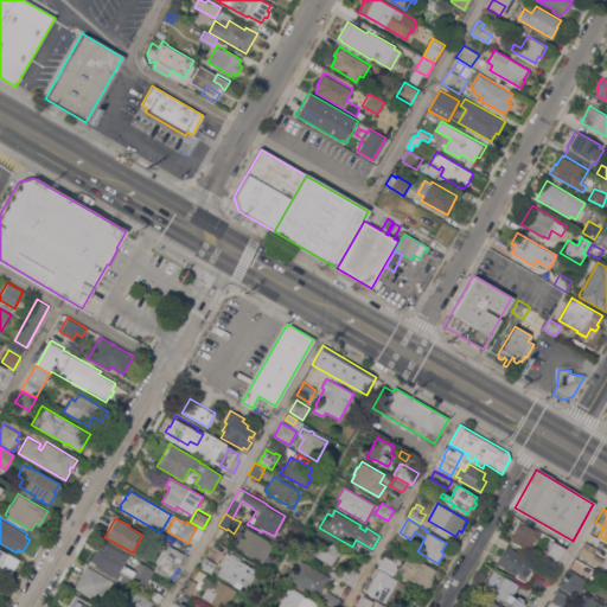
[(515,532),(512,531),(518,521),(540,532),(535,541),(534,540),(528,550),(510,541),(515,532)]
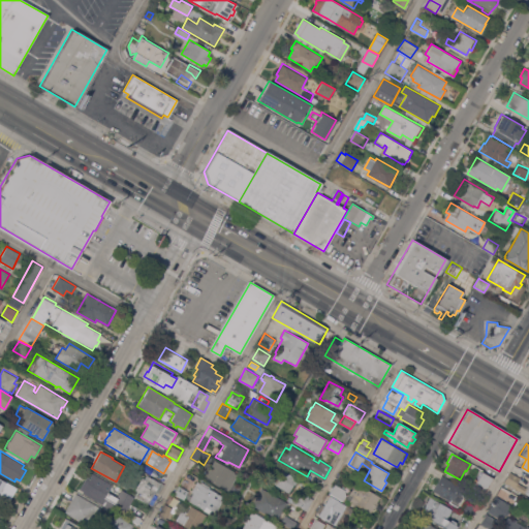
[(236,475),(232,481),(230,480),(226,490),(205,477),(213,462),(236,475)]
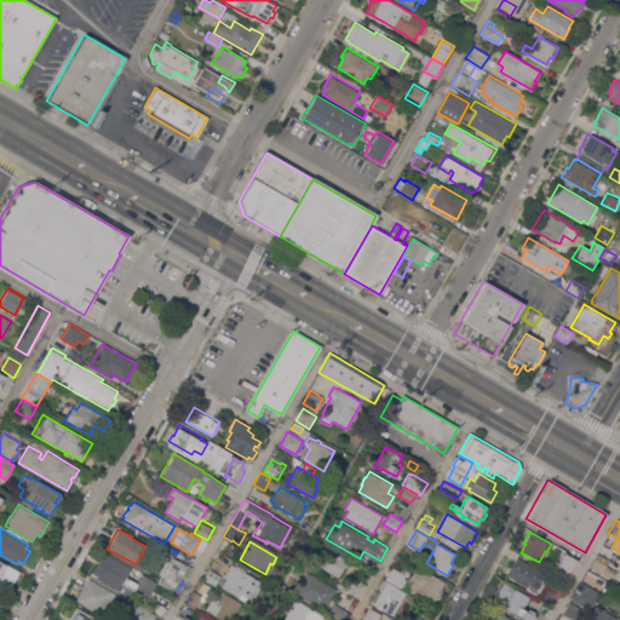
[(314,563),(325,545),(349,560),(348,562),(349,563),(346,568),(345,567),(339,578),(314,563)]
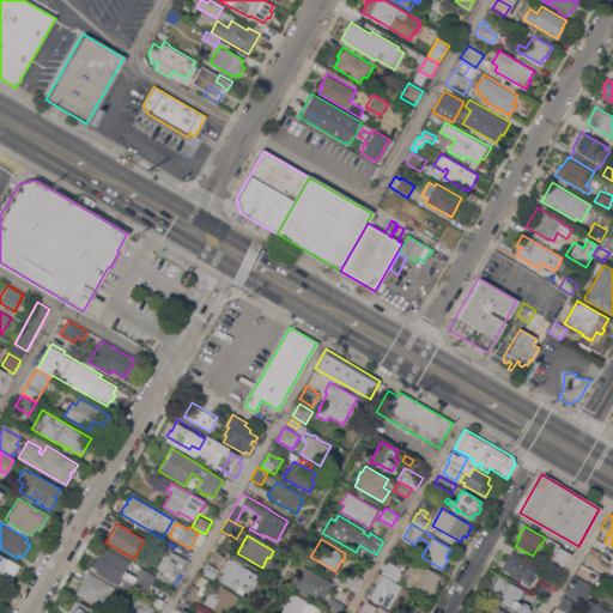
[(570,553),(560,570),(547,563),(557,546),(570,553)]
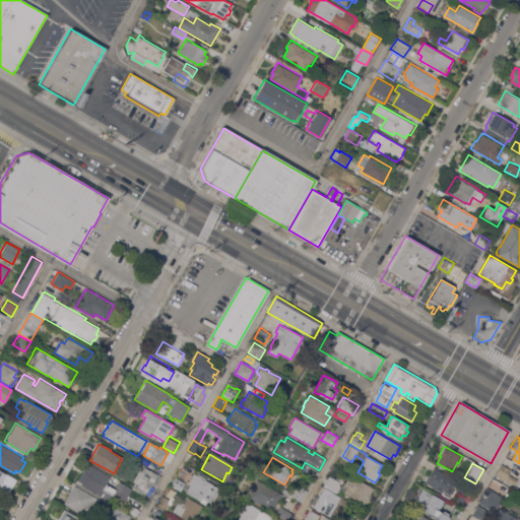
[(511,469),(508,473),(517,479),(514,484),(495,473),(501,463),(502,464),(511,469)]
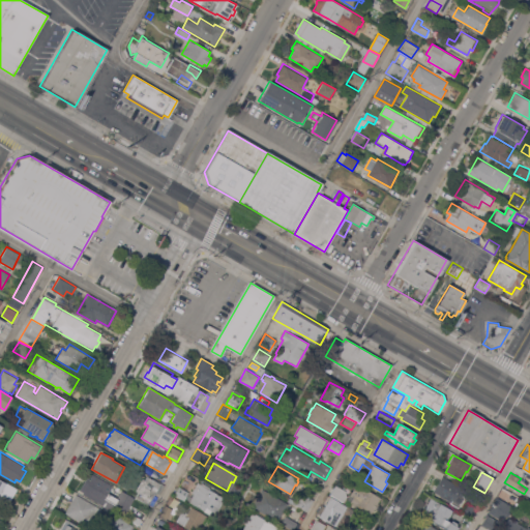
[(127,489),(118,483),(123,475),(131,480),(127,489)]
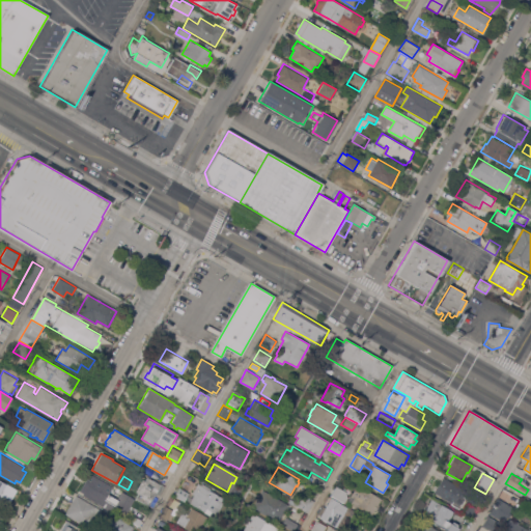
[(161,484),(161,483),(165,486),(160,495),(157,493),(149,505),(136,498),(139,493),(136,492),(143,479),(145,480),(147,476),(161,484)]
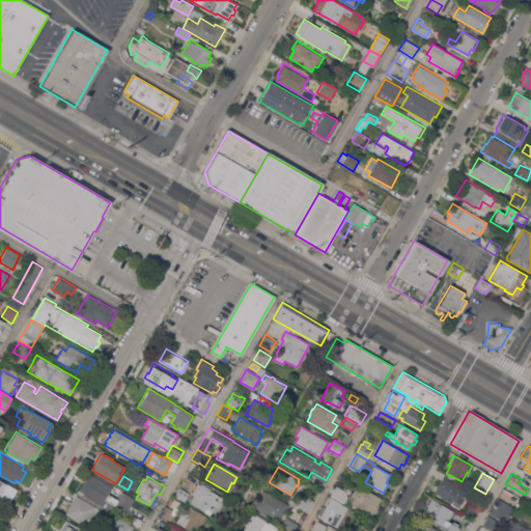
[(466,490),(463,496),(465,498),(458,508),(451,504),(452,503),(434,492),(443,477),(466,490)]
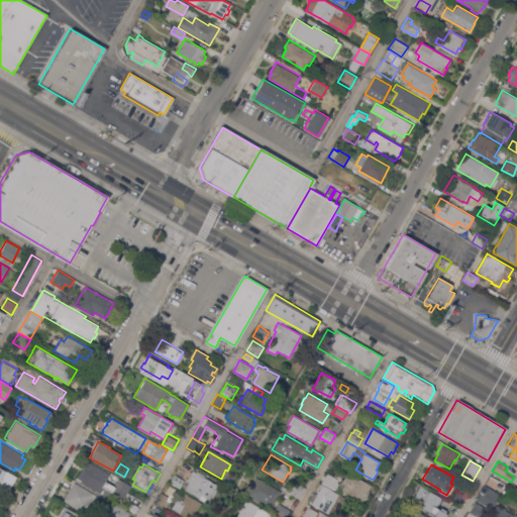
[(0,468),(13,476),(11,478),(13,479),(5,494),(0,491),(0,468)]
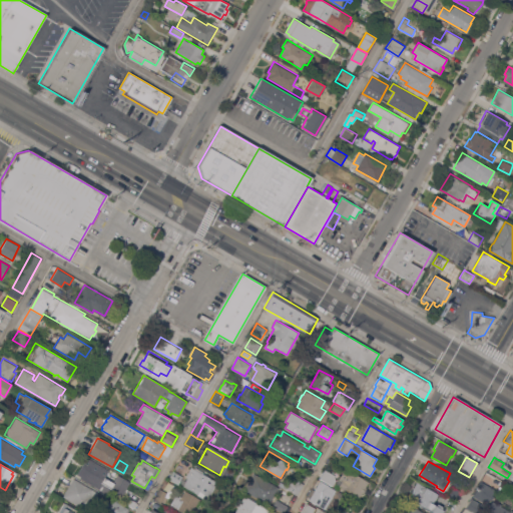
[(218,482),(209,497),(204,494),(202,498),(196,495),(197,494),(183,485),(188,477),(186,476),(191,466),(192,467),(193,465),(202,470),(201,472),(218,482)]
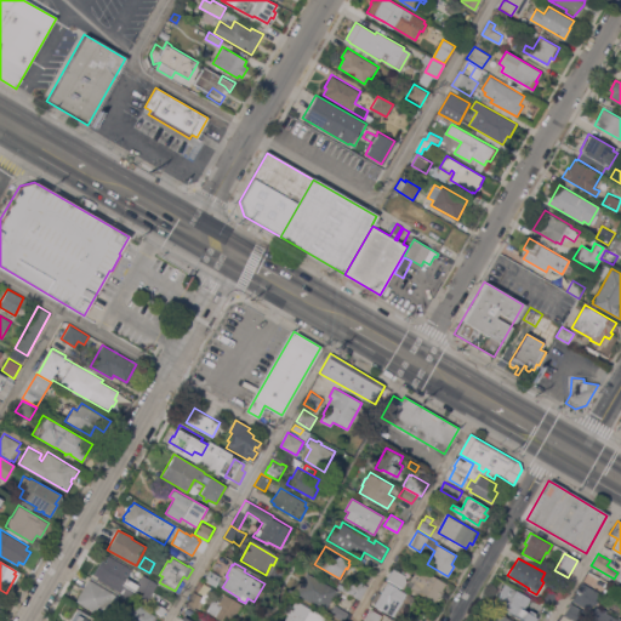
[(443,590),(444,590),(443,592),(449,594),(446,599),(440,596),(440,597),(438,596),(436,602),(416,591),(416,593),(411,591),(411,590),(411,588),(411,587),(408,586),(411,580),(410,580),(417,568),(446,582),(443,590)]
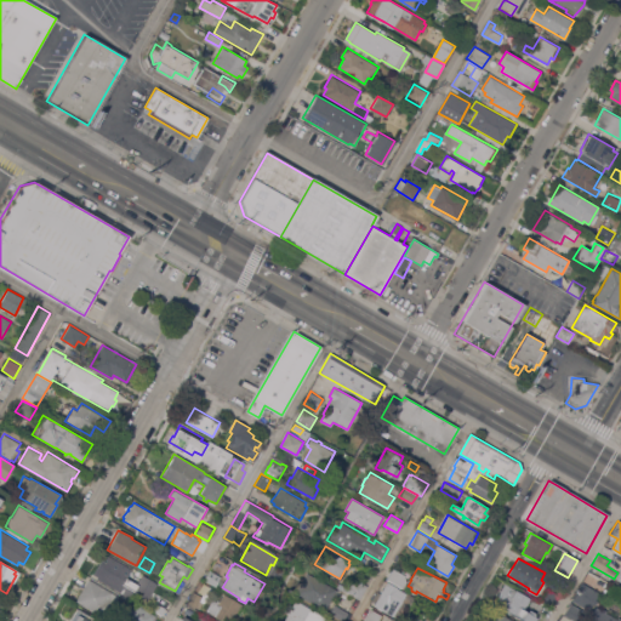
[(402,590),(406,593),(394,616),(375,605),(376,603),(375,602),(380,592),(381,593),(387,582),(387,581),(385,580),(391,569),(396,571),(394,574),(406,580),(402,590)]
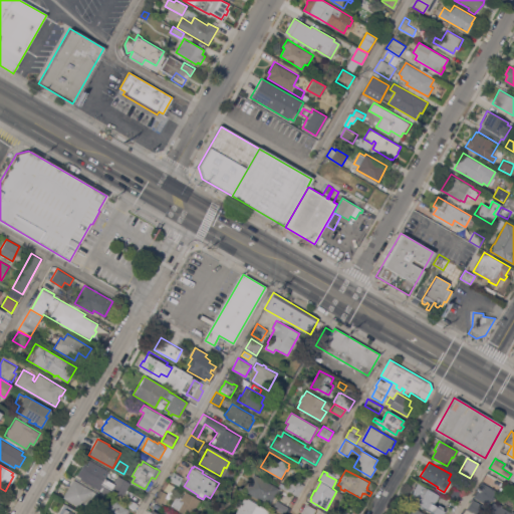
[(184,477),(179,485),(169,480),(174,472),(184,477)]
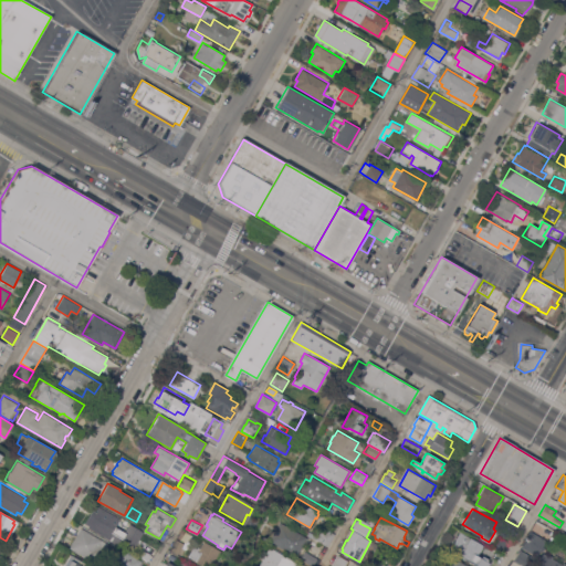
[(308,537),(296,557),(269,542),(281,522),(308,537)]
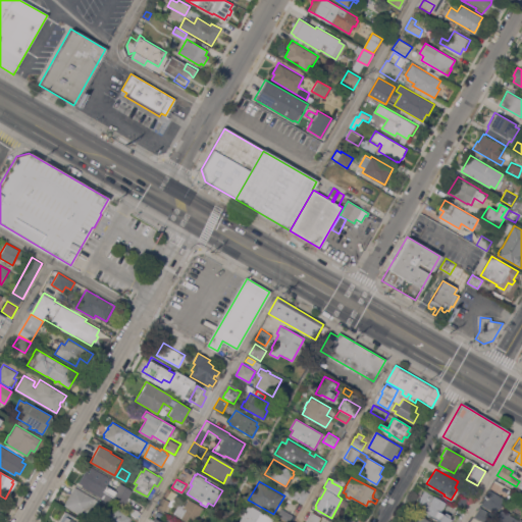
[(133,490),(126,501),(128,502),(126,507),(120,503),(120,505),(112,500),(115,494),(112,492),(115,487),(116,487),(119,482),(133,490)]
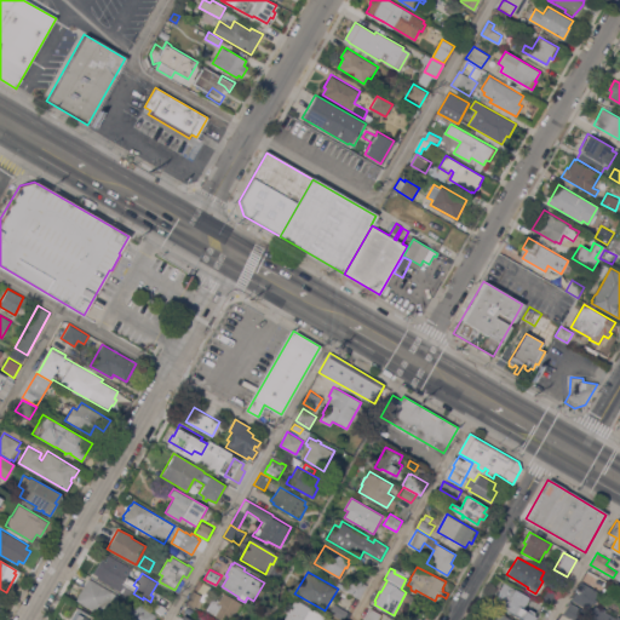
[(360,598),(345,590),(352,577),(367,585),(360,598)]
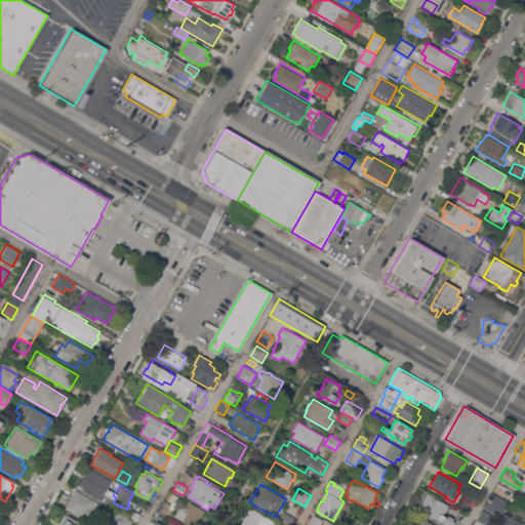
[(99,503),(97,507),(101,509),(98,512),(96,511),(92,519),(88,517),(86,521),(64,508),(75,489),(99,503)]
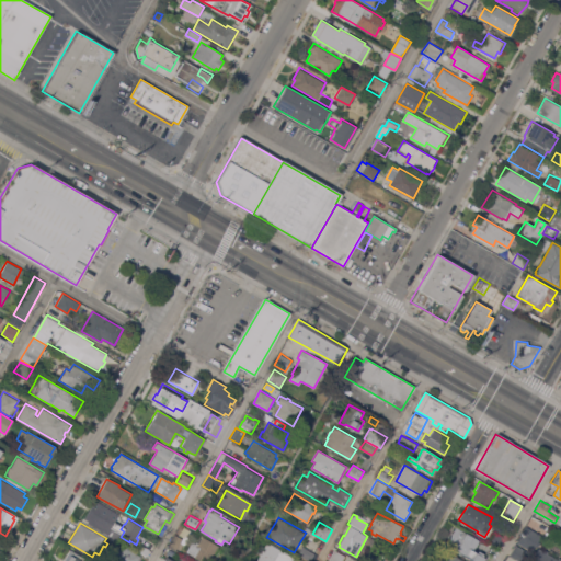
[(478,539),(477,540),(479,542),(476,548),(474,547),(472,551),(477,553),(478,550),(484,554),(483,557),(484,558),(482,560),(472,560),(456,550),(455,549),(455,548),(446,544),(456,527),(478,539)]
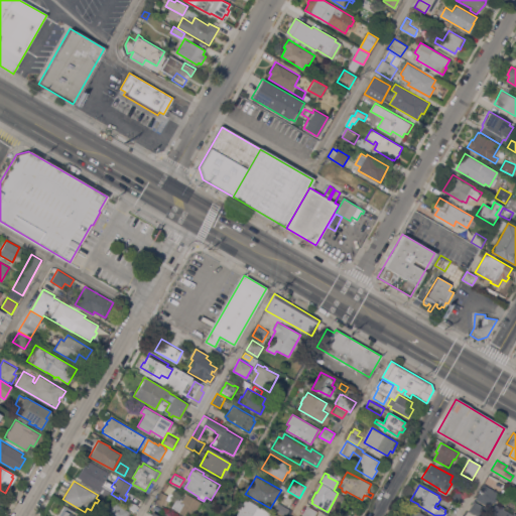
[(485,485),(498,492),(495,498),(497,499),(494,503),(492,502),(490,507),(477,500),(485,485)]
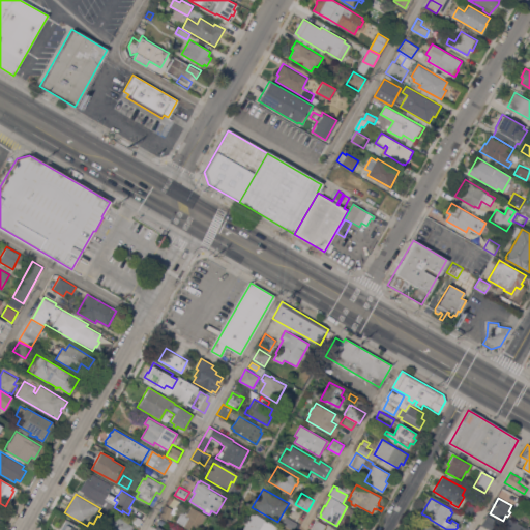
[(474,504),(473,505),(477,507),(471,519),(461,512),(467,501),(470,503),(470,502),(474,504)]
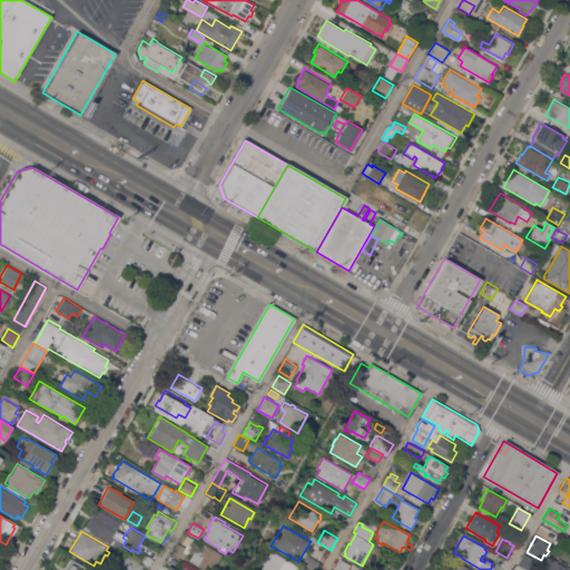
[(186,547),(179,559),(170,553),(177,542),(178,543),(186,547)]
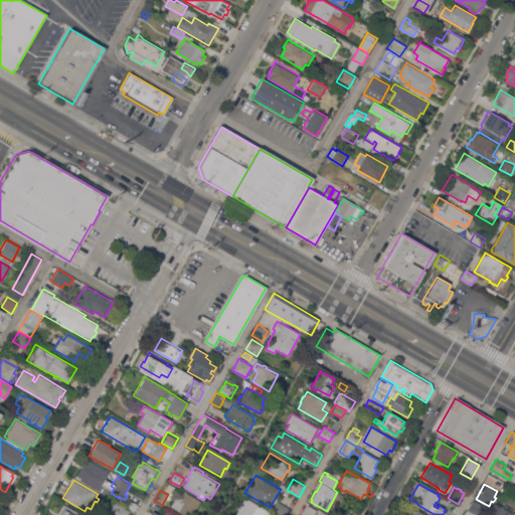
[(203,504),(199,511),(197,510),(193,514),(184,514),(176,510),(177,509),(172,506),(177,497),(179,499),(181,497),(183,498),(186,492),(202,501),(201,503),(203,504)]
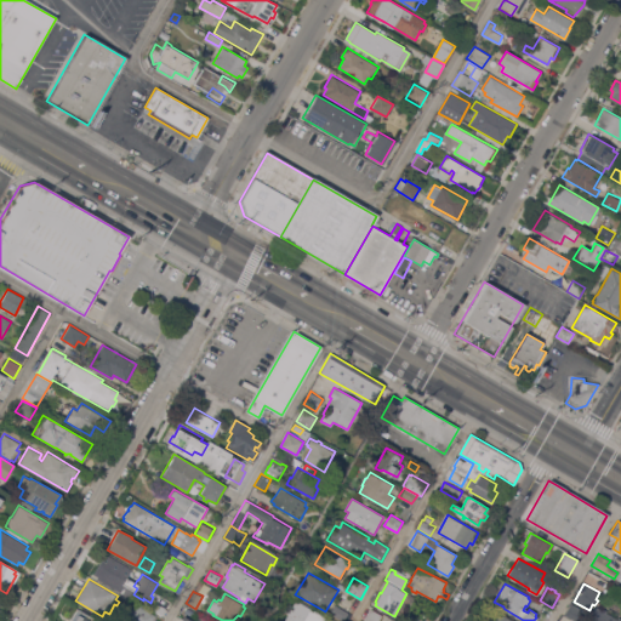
[(335,620),(284,620),(296,598),(335,620)]
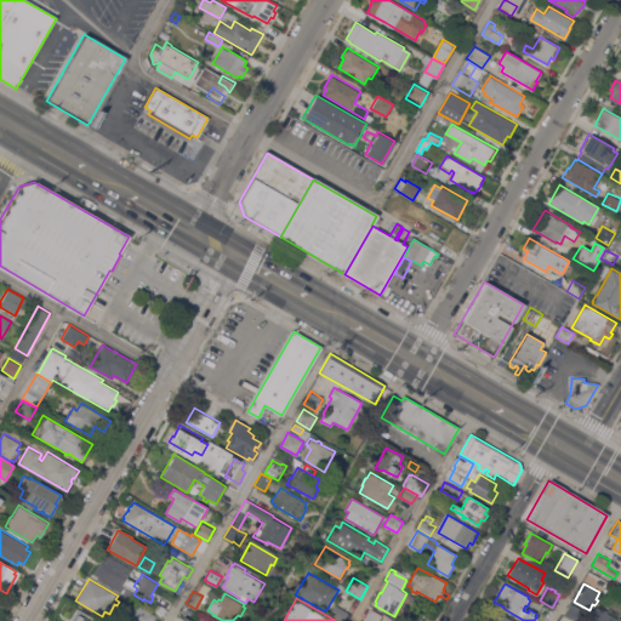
[(165,608),(161,615),(149,608),(154,600),(165,608)]
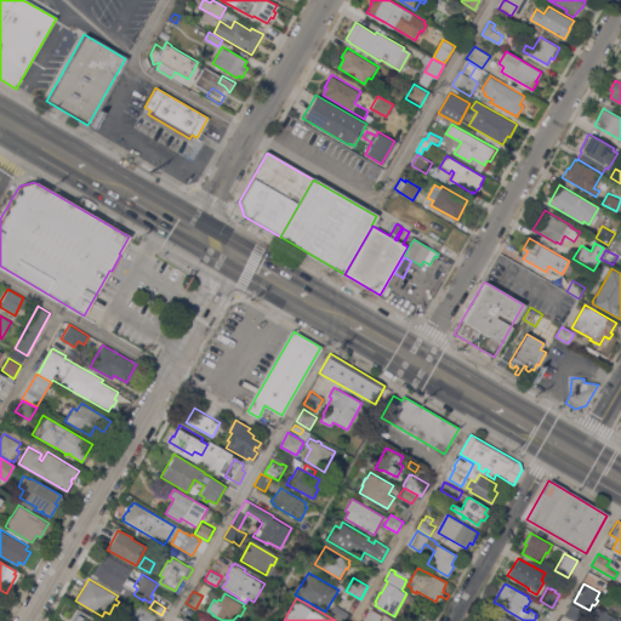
[(130,602),(155,616),(152,620),(127,620),(121,617),(130,602)]
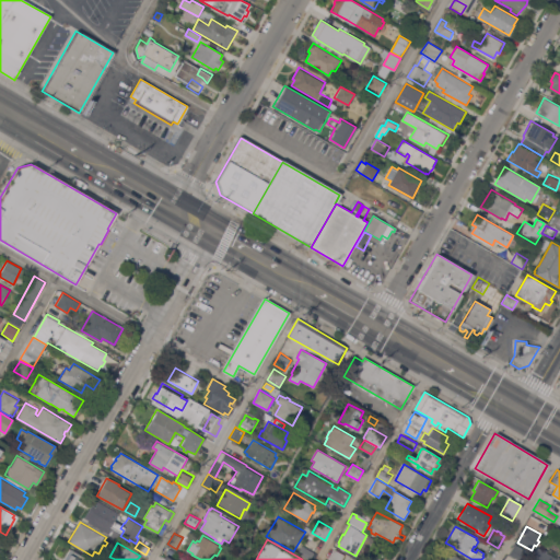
[(527,550),(521,559),(518,559),(510,555),(515,544),(527,550)]
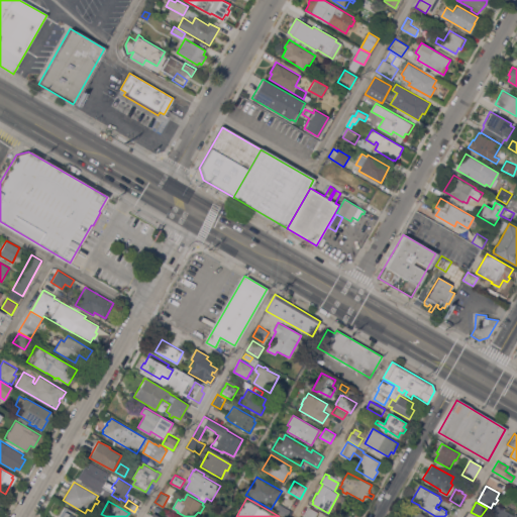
[(290,510),(286,516),(275,510),(279,503),(290,510)]
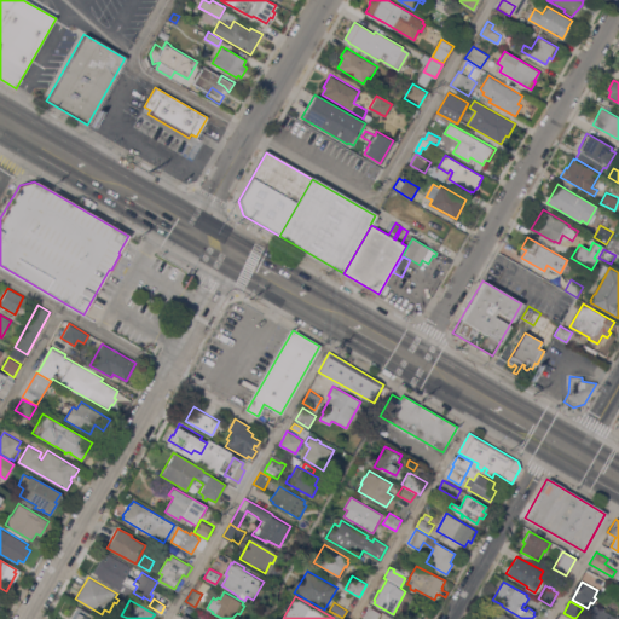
[(600,608),(601,606),(606,608),(605,611),(615,617),(617,615),(618,617),(618,618),(584,618),(594,605),(600,608)]
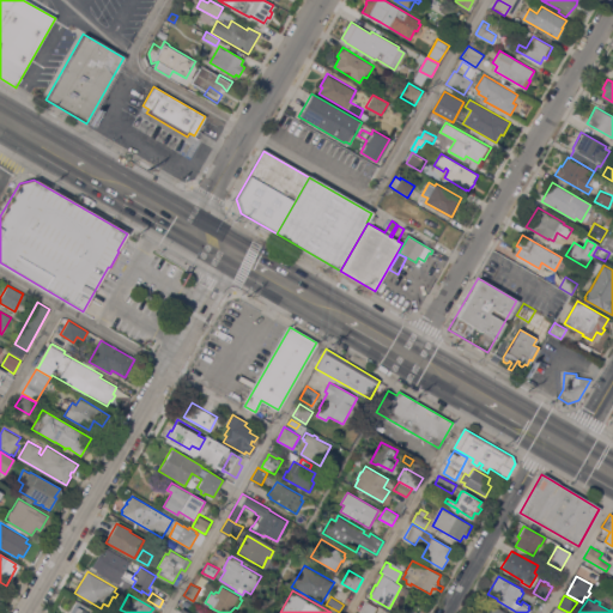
[(66,612),(72,604),(73,605),(76,600),(92,610),(90,612),(66,612)]
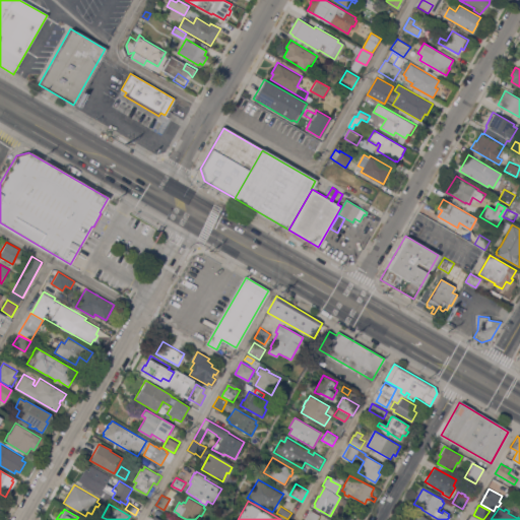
[(320,515),(317,519),(306,519),(311,510),(320,515)]
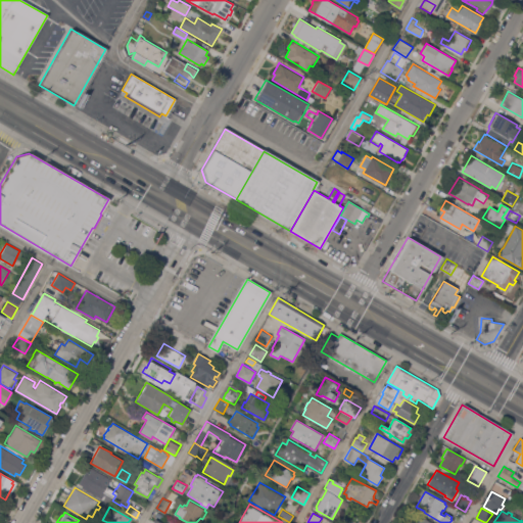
[(406,522),(409,518),(412,519),(415,514),(431,522),(406,522)]
